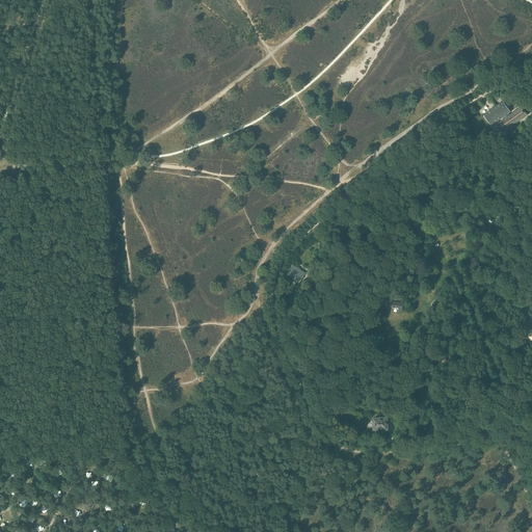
[(503,102),(483,115),(491,126),(510,112),(503,102)]
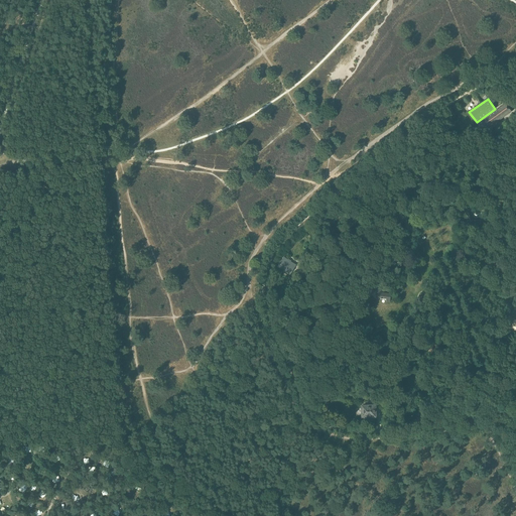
[(506,104),(484,119),(490,127),(511,112),(506,104)]
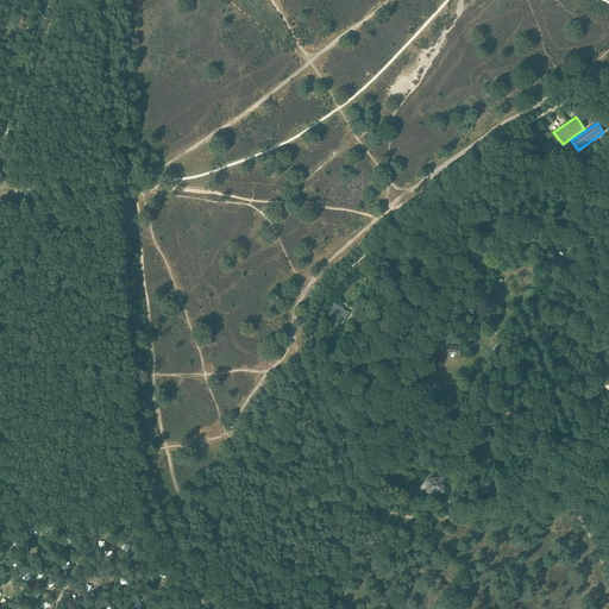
[(346,316),(343,314),(346,311),(334,303),(327,315),(341,325),(346,316)]
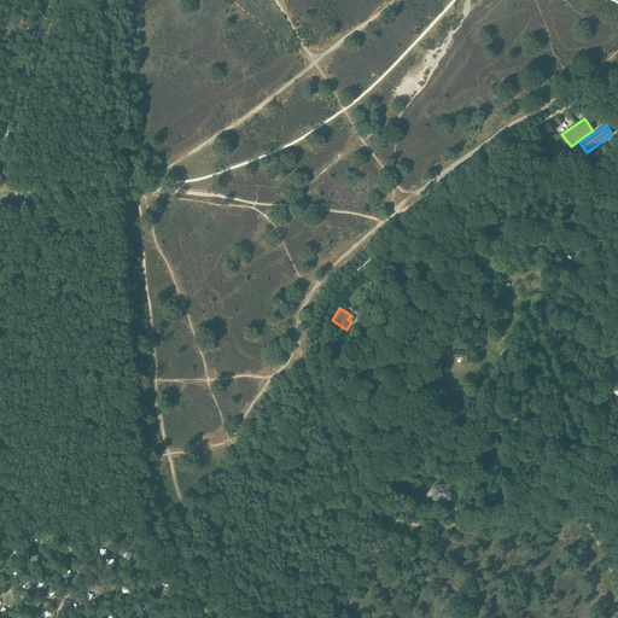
[(455,348),(452,348),(450,359),(456,359),(456,357),(462,357),(461,361),(466,362),(467,353),(455,350),(455,348)]
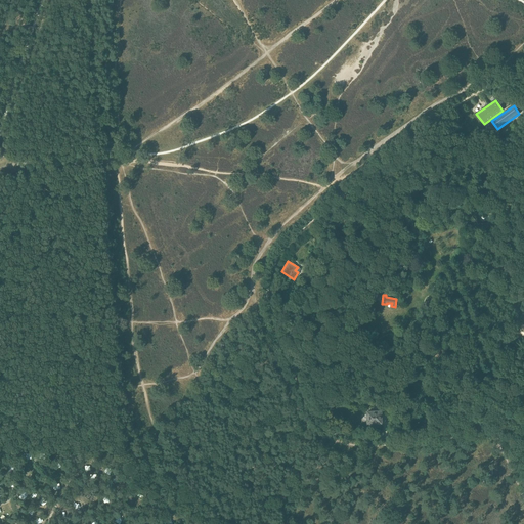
[(380,412),(367,412),(367,424),(381,423),(380,412)]
